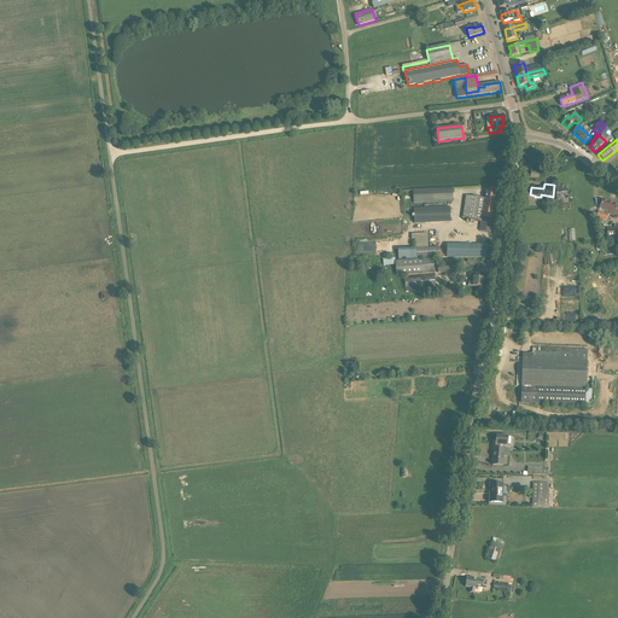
[(567,203),(567,200),(565,186),(555,187),(558,204),(567,203)]
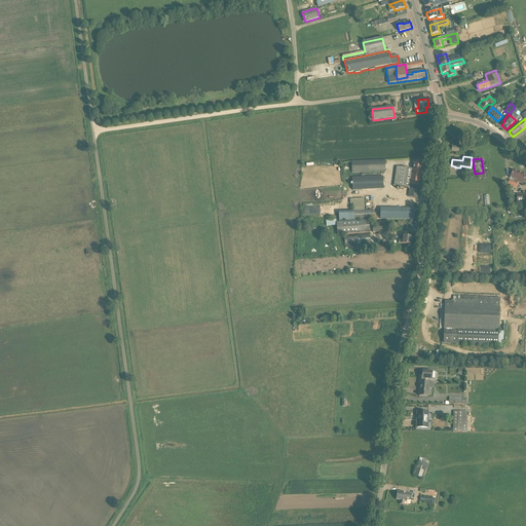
[(385,160),(380,161),(351,162),(352,174),(385,172),(385,160)]
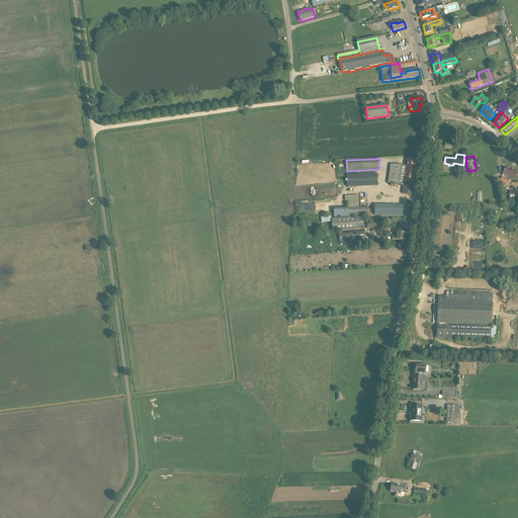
[(416,168),(414,168),(416,161),(408,160),(407,167),(391,165),(389,184),(403,186),(402,194),(411,195),(416,168)]
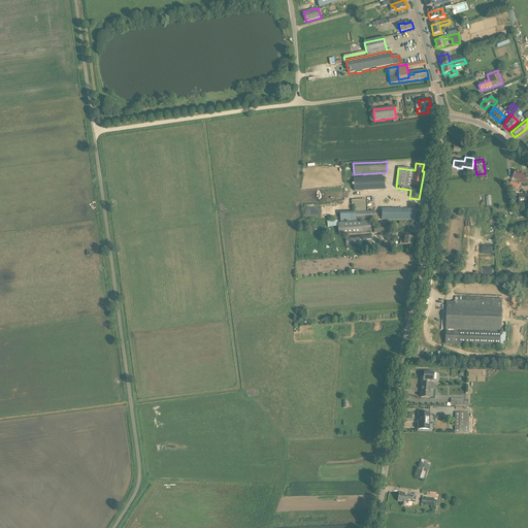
[(509,186),(518,189),(520,184),(524,186),(527,175),(515,171),(513,178),(516,179),(515,183),(512,182),(509,186)]
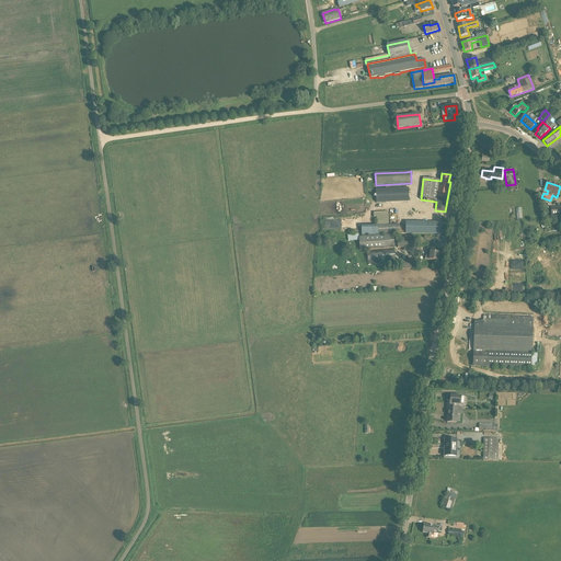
[(409,187),(376,190),(376,203),(409,202),(409,187)]
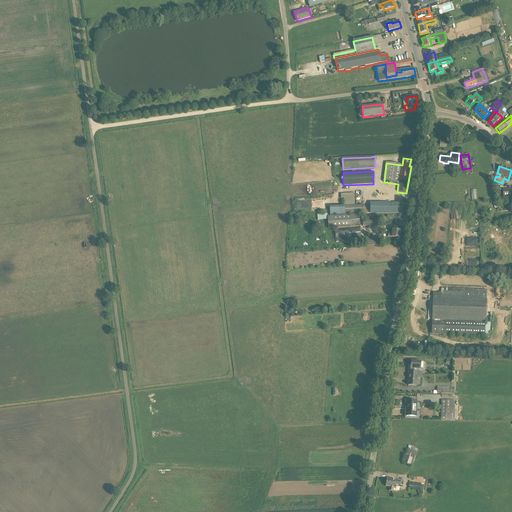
[(511,189),(503,190),(503,196),(497,196),(497,200),(503,200),(511,200),(511,189)]
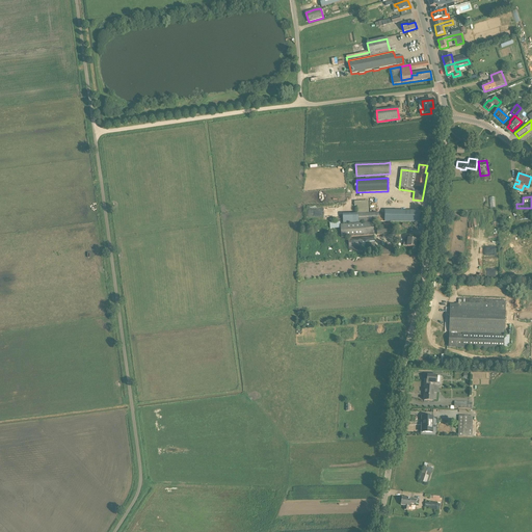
[(369,202),(354,202),(354,206),(357,206),(357,214),(358,223),(375,222),(379,222),(378,213),(369,213),(369,202)]
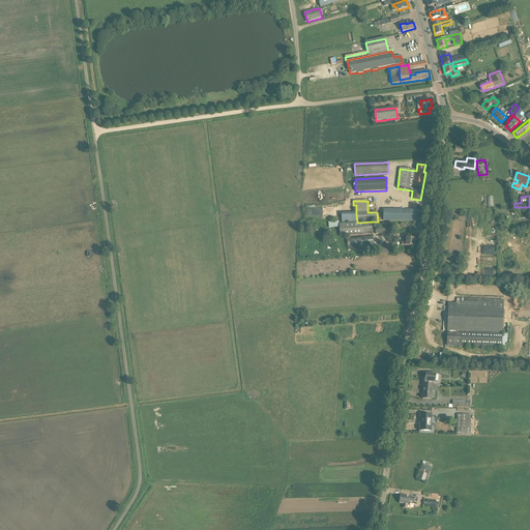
[(419,211),(383,211),(383,221),(417,221),(419,211)]
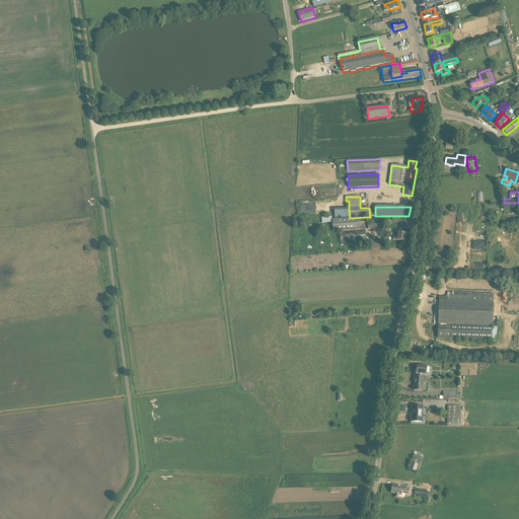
[(363,217),(332,220),(332,232),(364,230),(363,217)]
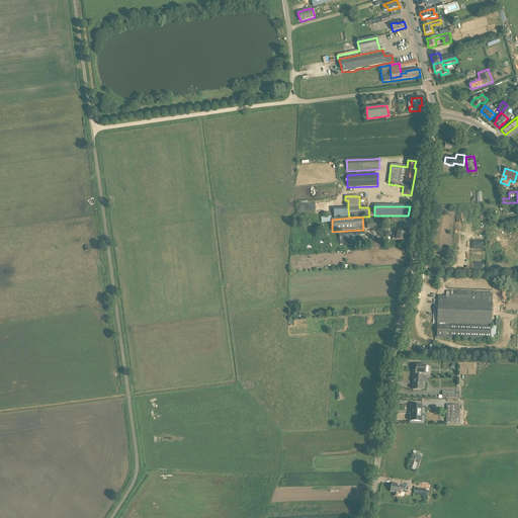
[(385,221),(367,221),(367,229),(385,229),(385,221)]
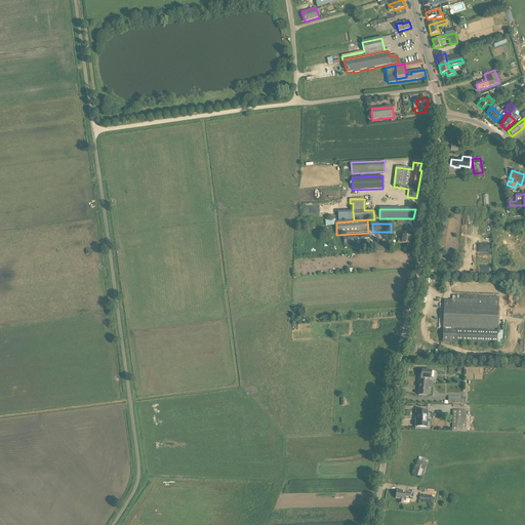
[(368,235),(344,236),(345,246),(369,244),(368,235)]
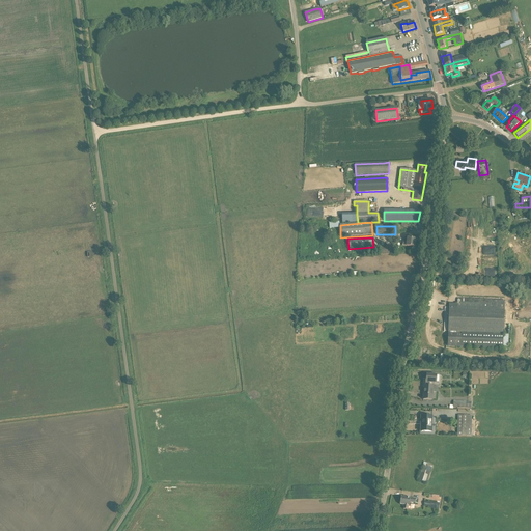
[(416,240),(408,239),(407,243),(402,242),(402,246),(406,246),(415,248),(416,240)]
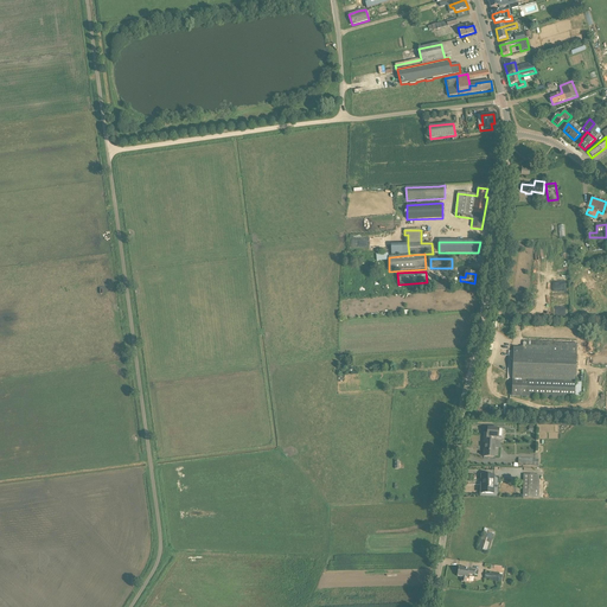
[(449,281),(443,281),(433,282),(434,292),(451,291),(449,281)]
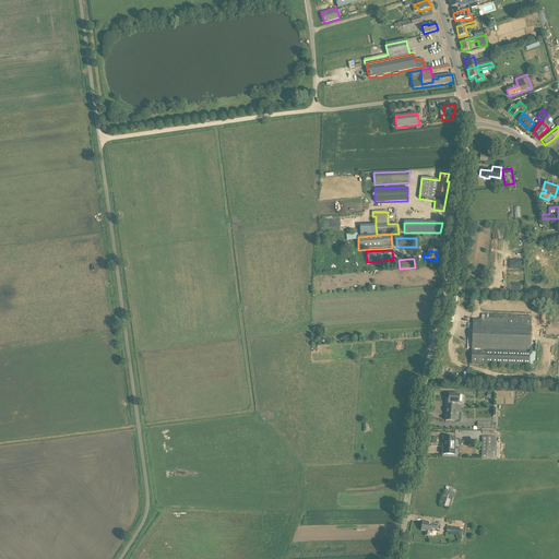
[(530,352),(532,317),(482,314),(482,319),(482,324),(473,324),(472,349),(472,366),(490,366),(530,368),(530,367),(535,367),(535,361),(536,353),(530,352)]
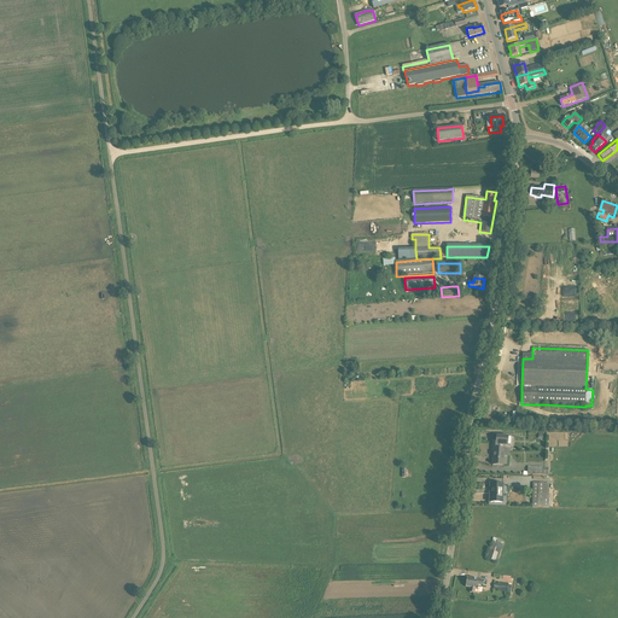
[(493,465),(502,466),(503,466),(505,450),(500,450),(501,445),(507,445),(508,437),(496,436),(496,442),(493,442),(493,454),(494,454),(494,458),(493,458),(493,465)]
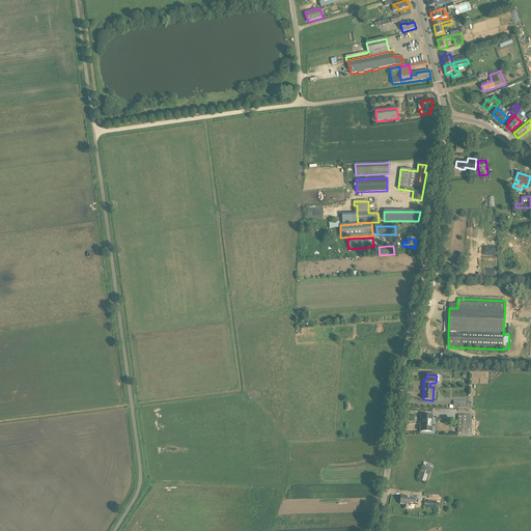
[(419,381),(414,381),(413,387),(417,387),(417,382),(421,382),(421,386),(422,386),(422,379),(419,379),(419,381)]
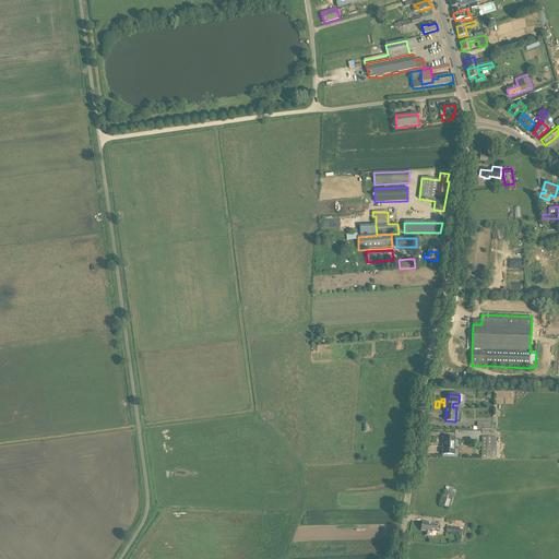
[(454,438),(443,438),(443,444),(444,444),(444,447),(444,455),(454,455),(454,438)]
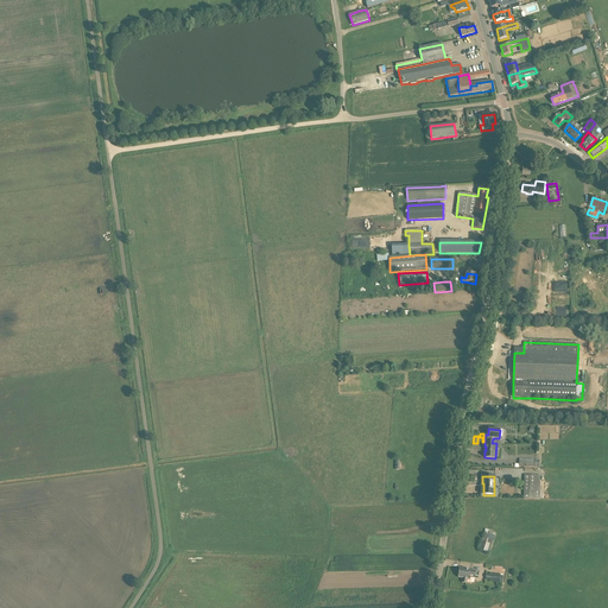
[(540,476),(534,476),(524,476),(524,500),(534,500),(539,500),(540,476)]
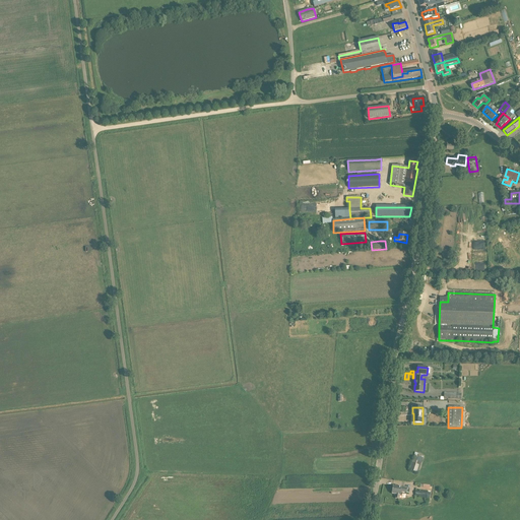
[(424,459),(414,456),(409,469),(418,473),(424,459)]
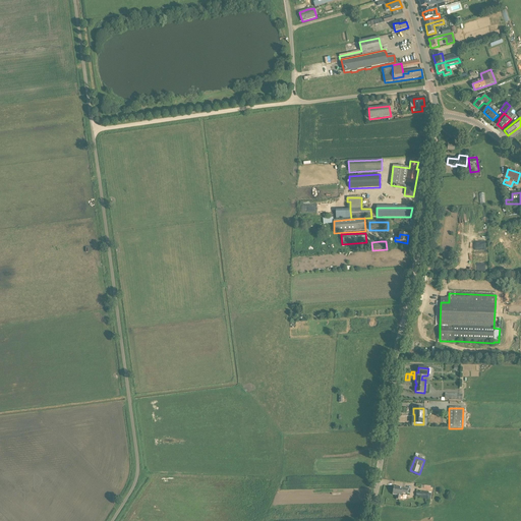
[(410,490),(408,489),(394,487),(393,495),(396,496),(396,500),(400,500),(401,497),(401,494),(407,495),(407,494),(410,494),(410,490)]
